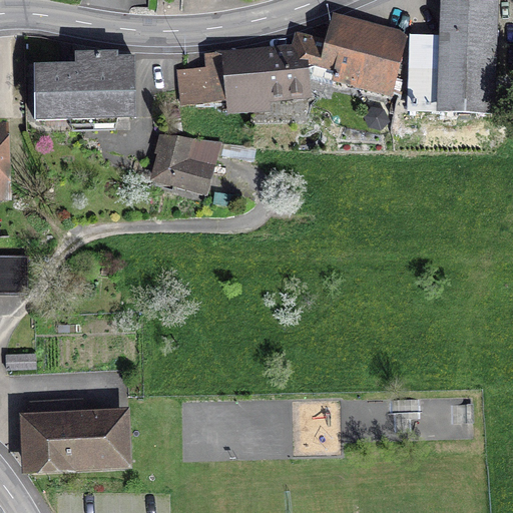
[(495,117),(499,0),(440,0),(439,36),(410,35),(407,112),(436,113),(436,115),(495,117)]
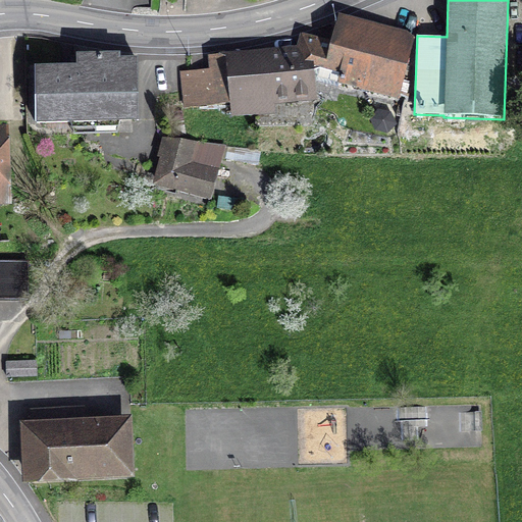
[(210,69),(180,71),(184,108),(230,105),(230,117),(276,115),(275,106),(318,102),(315,69),(340,74),(337,86),(399,100),(416,34),(338,14),(331,41),(302,33),(298,46),(208,55),(210,69)]
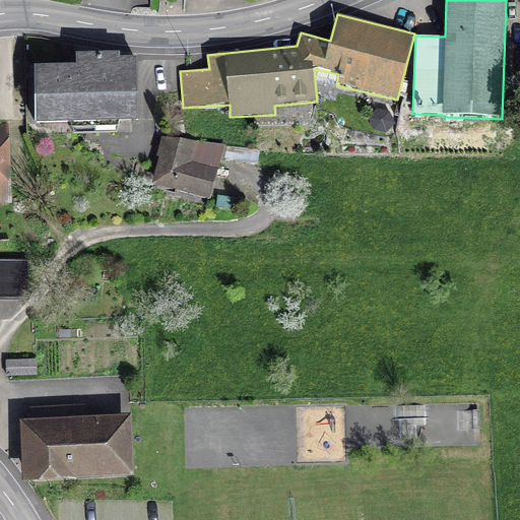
[(120,54),(76,55),(76,67),(35,68),(36,126),(139,124),(138,59),(120,59),(120,54)]
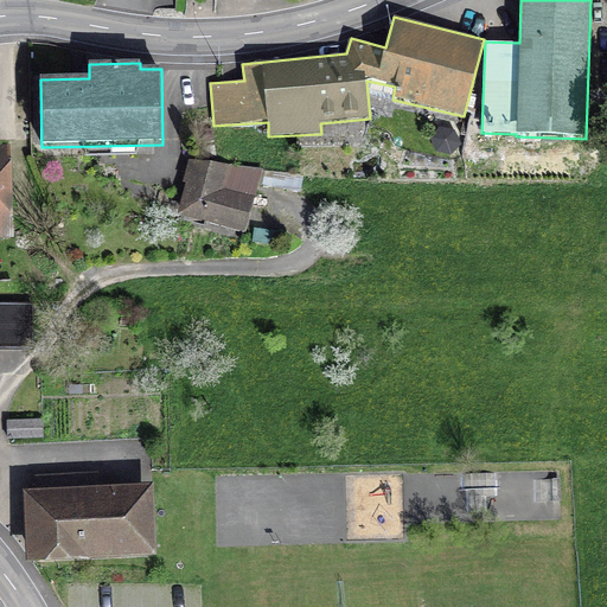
[(0,243),(16,243),(11,147),(0,147),(0,243)]
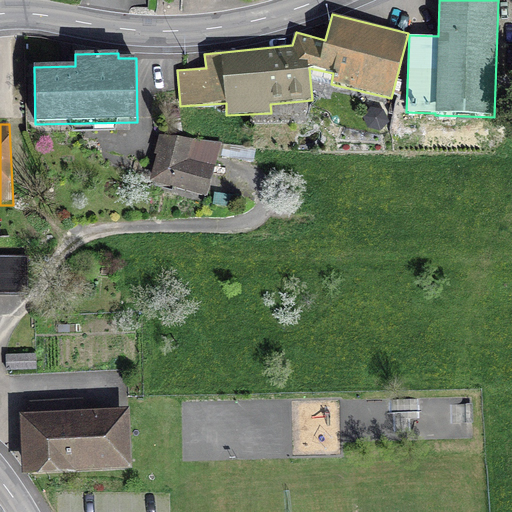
[(207,197),(221,143),(159,135),(154,155),(157,155),(149,182),(207,197)]
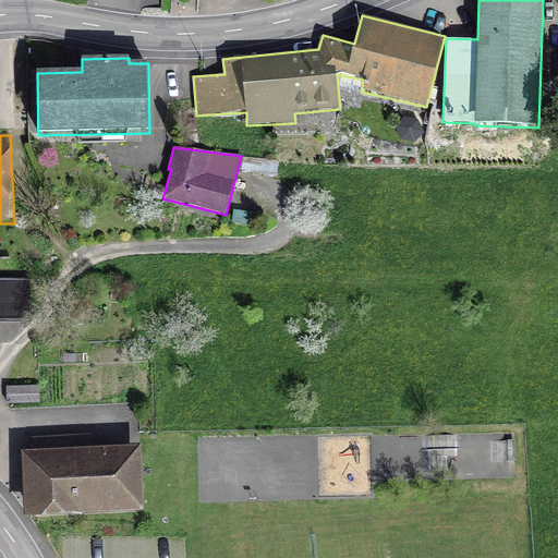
[(0,278),(0,322),(27,323),(28,279),(0,278)]
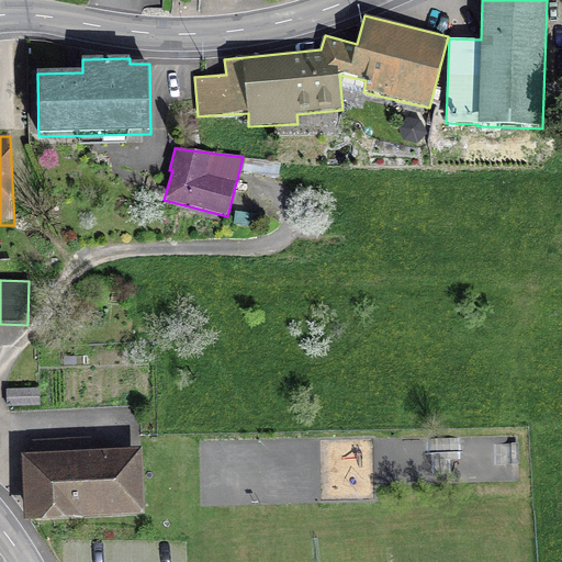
[(77,366),(77,357),(63,357),(63,367),(77,366)]
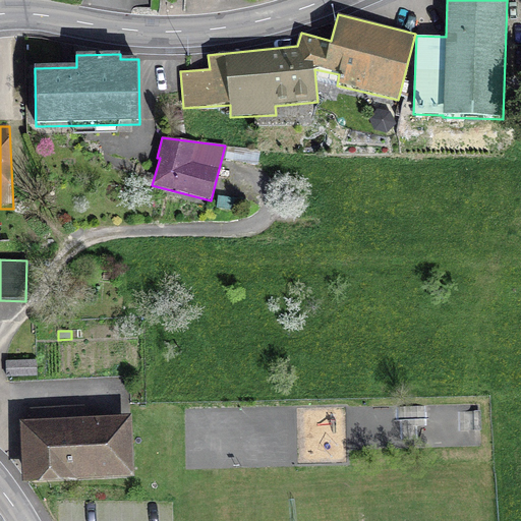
[(37,359),(6,360),(6,378),(38,377),(37,359)]
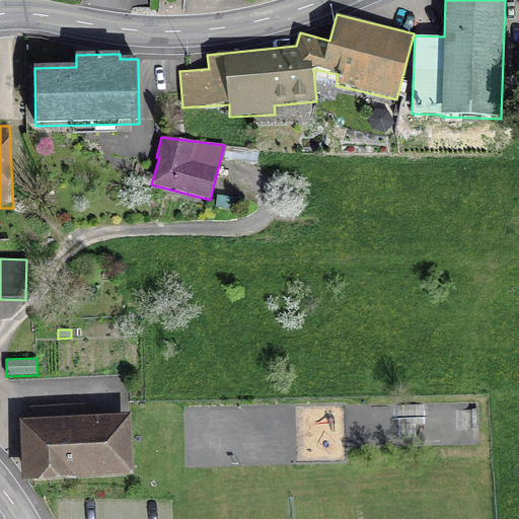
[(29,420),(19,420),(22,484),(76,482),(76,479),(134,477),(132,415),(84,417),(84,404),(29,406),(29,420)]
